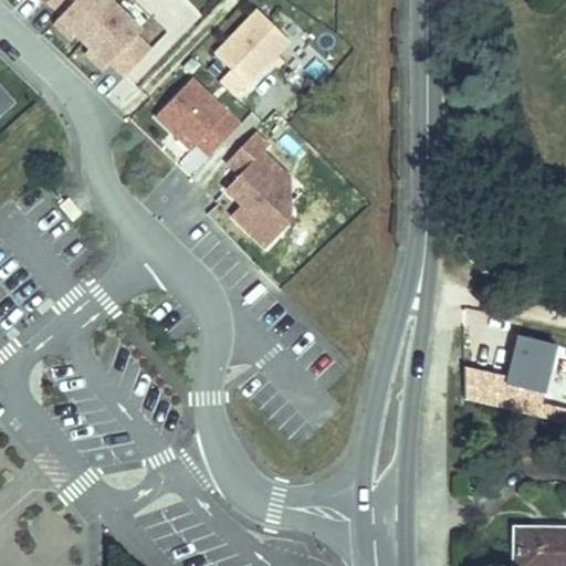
[(54,23),(65,34),(70,30),(76,37),(90,49),(96,55),(92,60),(104,72),(112,63),(125,77),(150,51),(136,37),(142,31),(108,0),(49,0),(48,2),(62,16),(54,23)]
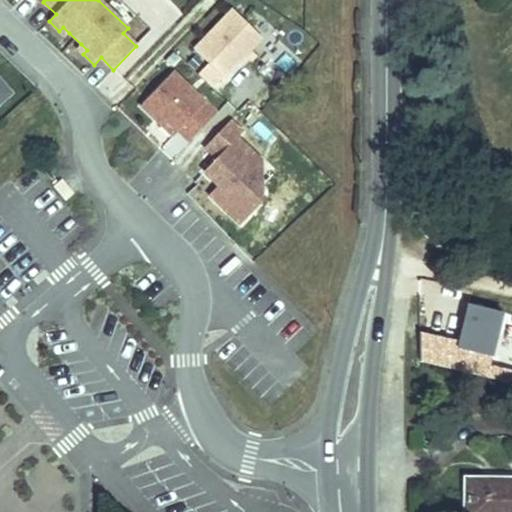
[(233,10),(194,50),(224,78),(262,38),(233,10)]
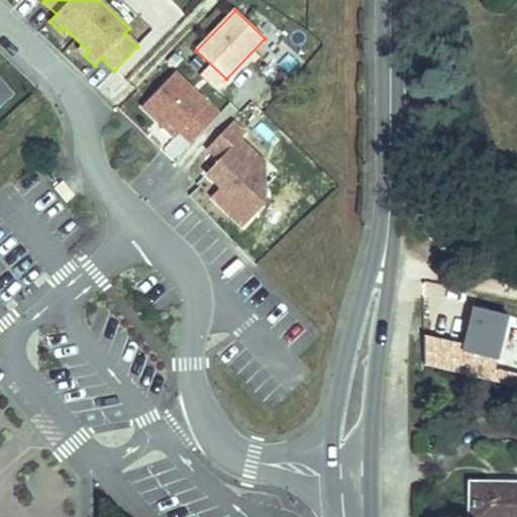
[(64,27),(60,31),(66,37),(70,33),(64,27)]
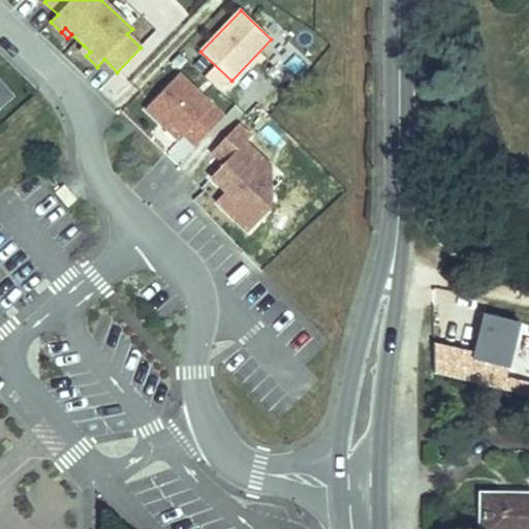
[(90,52),(84,45),(80,50),(86,56),(90,52)]
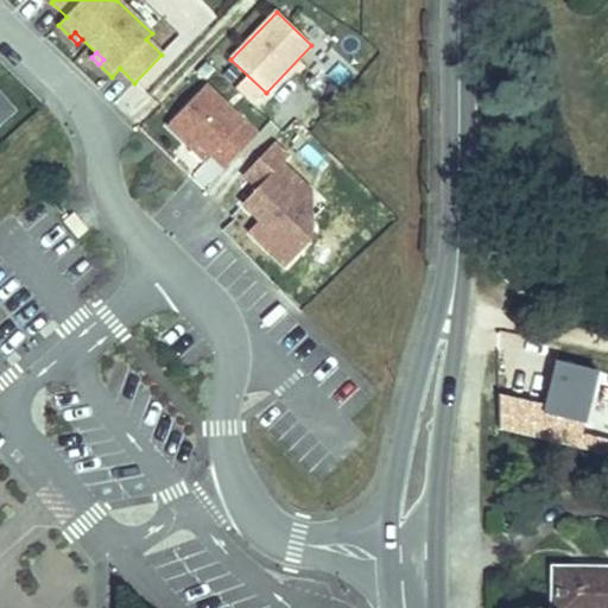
[(222,171),(255,137),(204,88),(197,94),(185,82),(152,115),(204,165),(210,159),(222,171)]
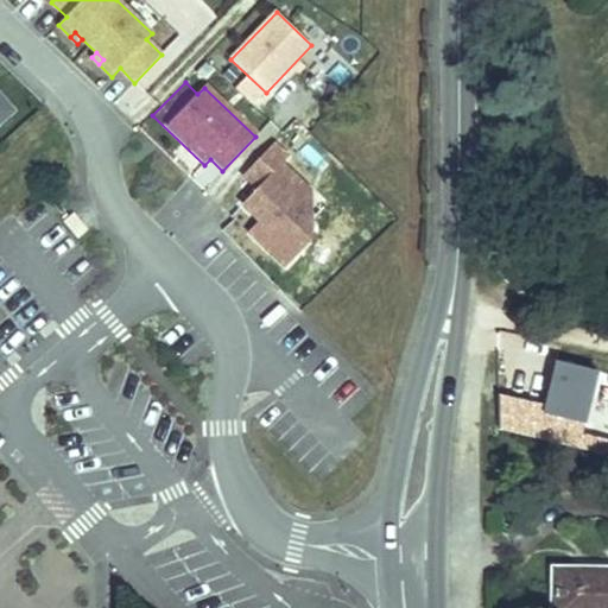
[(0,122),(14,112),(0,95),(0,122)]
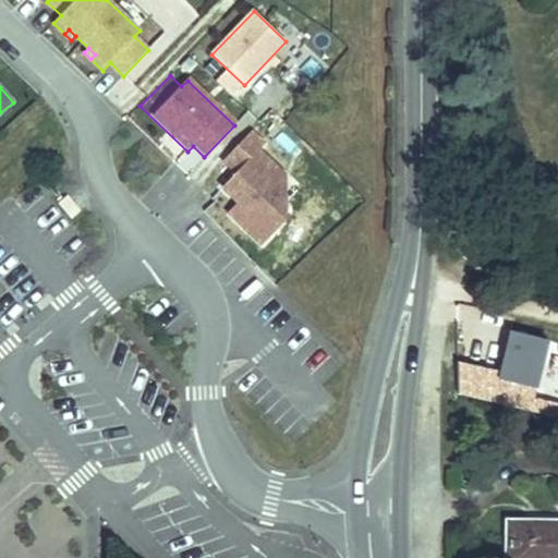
[(286,221),(286,207),(269,193),(284,176),(258,150),(264,145),(250,133),(223,160),(237,172),(222,187),(243,206),(233,218),(262,245),(286,221)]
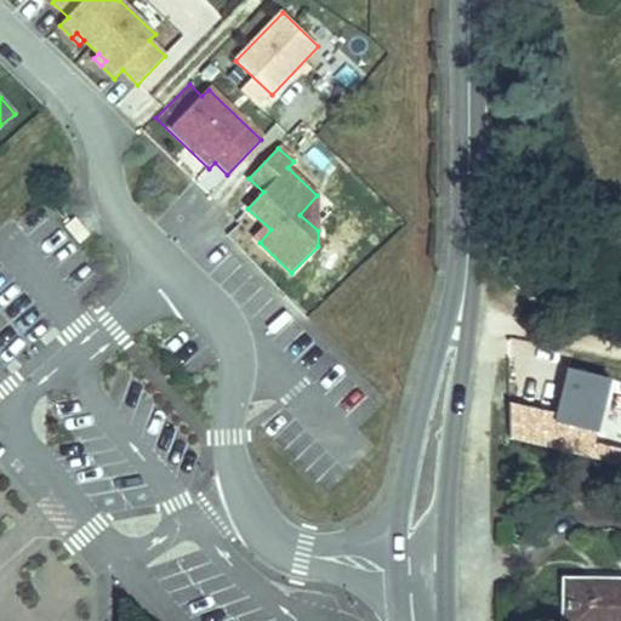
[(90,235),(75,217),(66,227),(79,244),(90,235)]
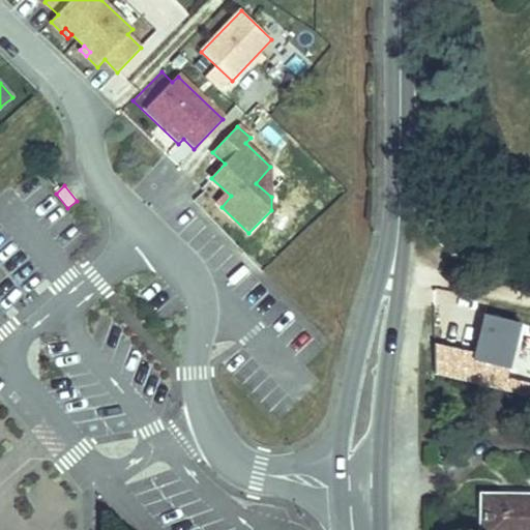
[(513,376),(522,322),(481,315),(473,369),(513,376)]
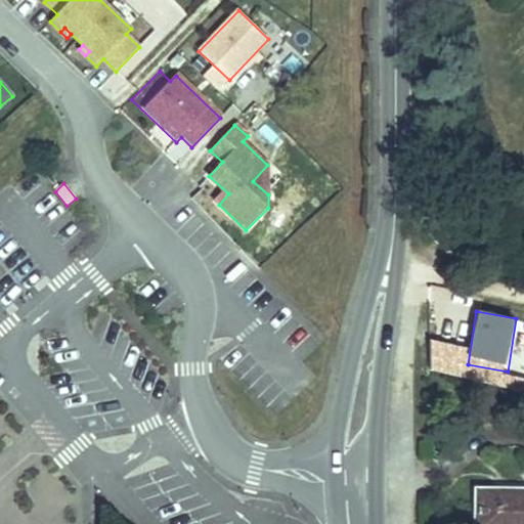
[(523,523),(523,475),(465,476),(466,523),(501,523),(500,523),(523,523)]
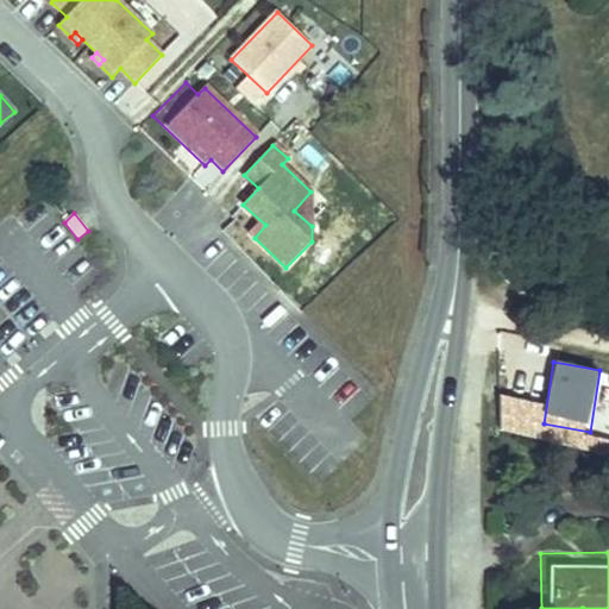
All buildings are outlined.
